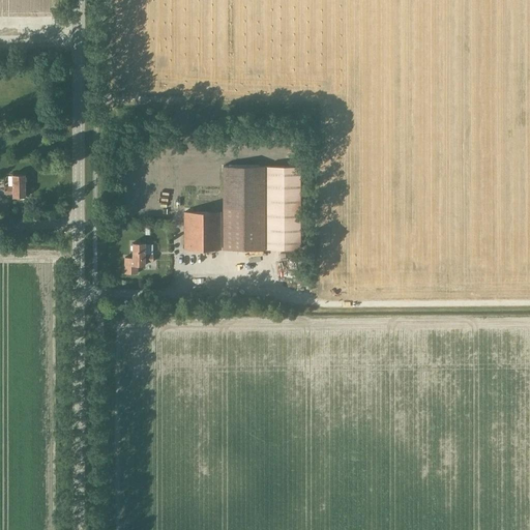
[(265,166),(224,166),(223,248),(265,248),(265,166)]
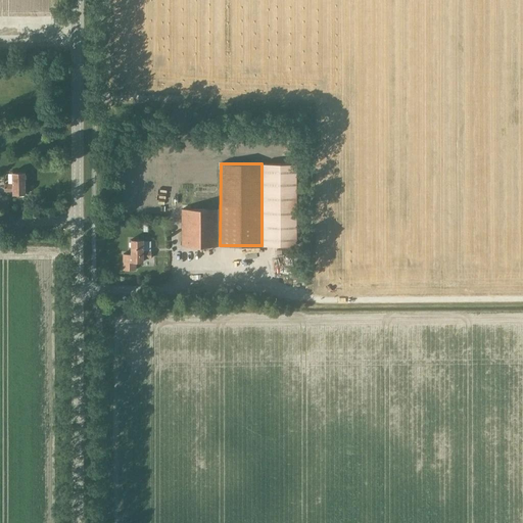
[(296,245),(296,163),(262,163),(262,245),(296,245)]
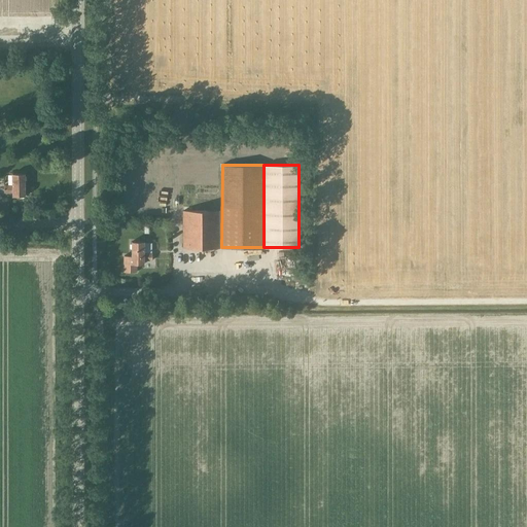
[(12,197),(25,196),(24,173),(12,173),(12,185),(4,185),(4,192),(12,192),(12,197)]
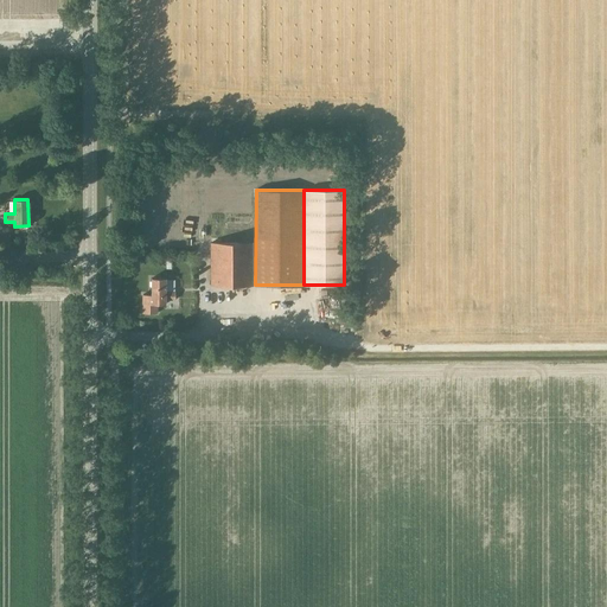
[(253,285),(253,242),(211,242),(211,285),(253,285)]
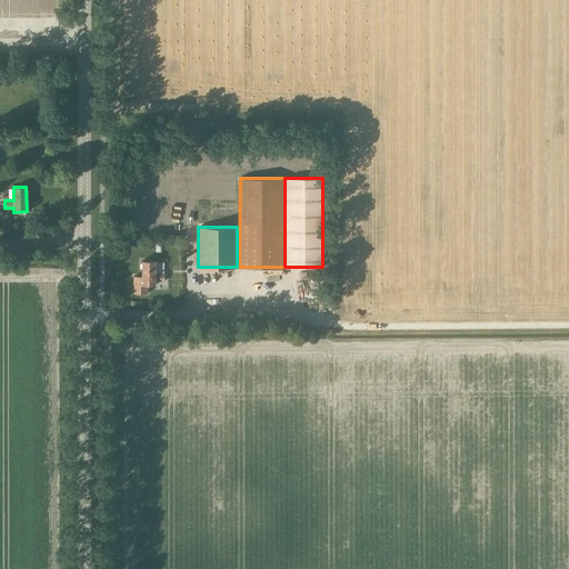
[(147,285),(156,285),(156,281),(165,281),(165,273),(156,273),(156,260),(142,260),(142,276),(135,276),(133,293),(147,293),(147,285)]
